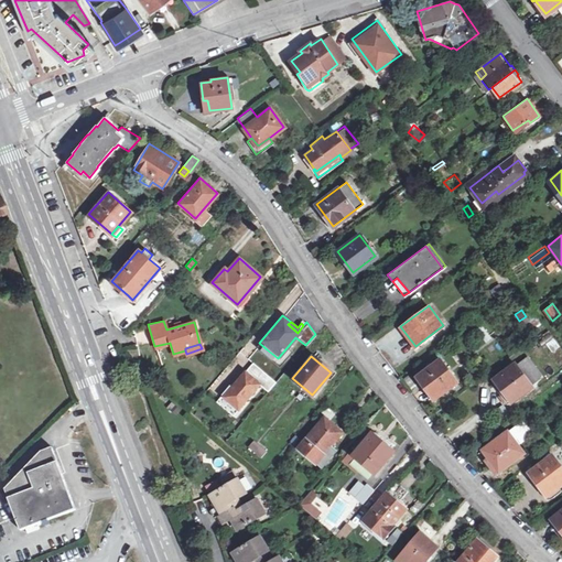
[(516,364),(530,384),(541,376),(527,356),(516,364)]
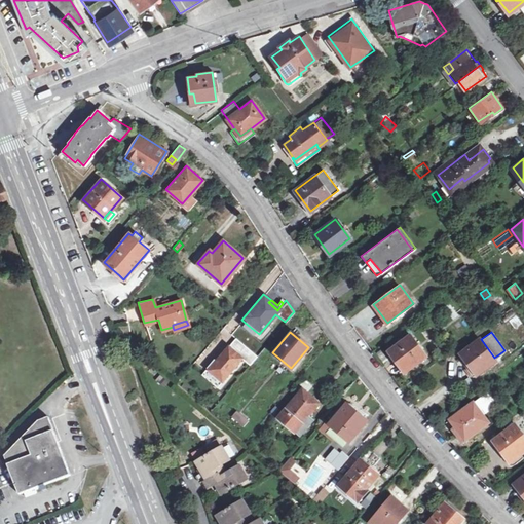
[(410,334),(388,350),(404,371),(425,356),(410,334)]
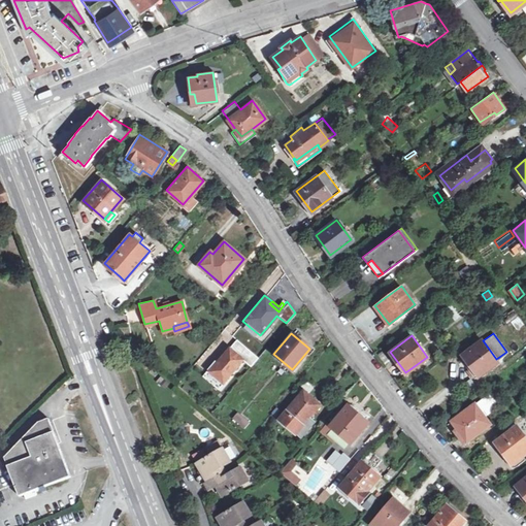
[(217,361),(208,370),(223,383),(242,359),(250,365),(257,356),(235,338),(217,361)]
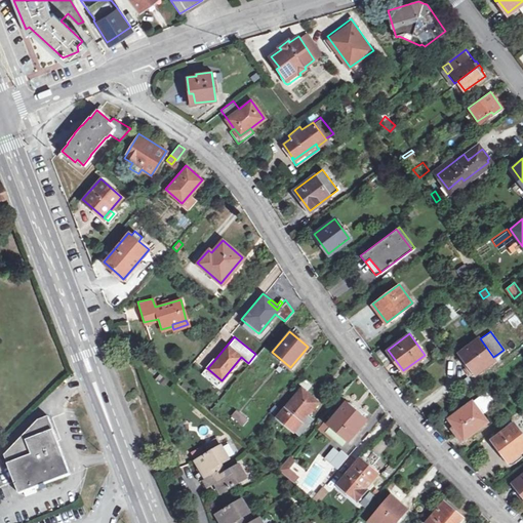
[(479,337),(459,352),(466,360),(461,362),(471,375),(494,359),(493,357),(480,338),(479,337)]
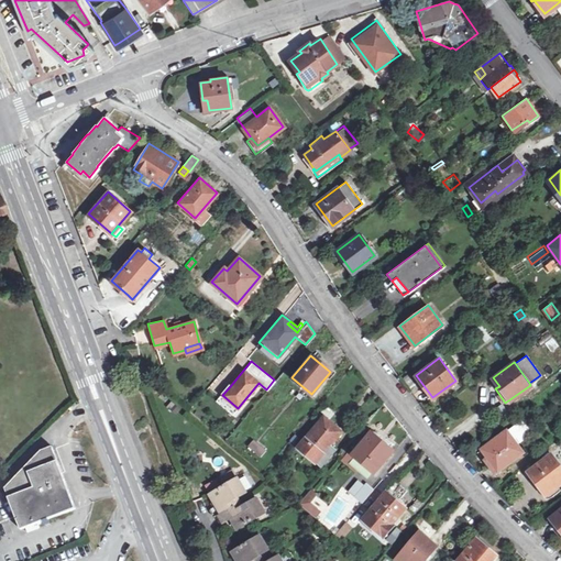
[(222,395),(231,385),(229,383),(219,393),(222,395)]
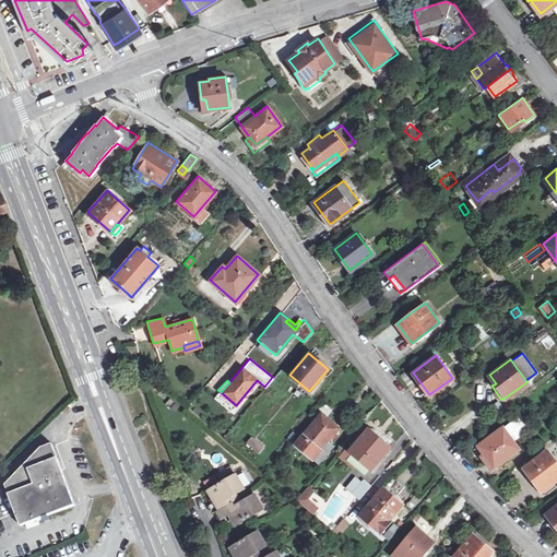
[(236,405),(221,392),(215,398),(230,411),(236,405)]
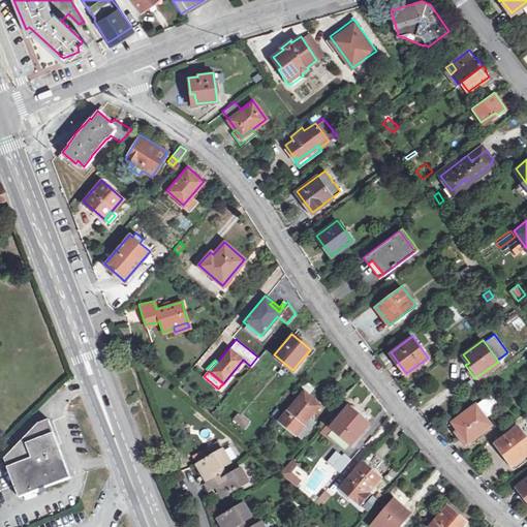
[(295,399),(278,419),(300,437),(313,422),(308,417),(318,404),(305,393),(297,401),(295,399)]
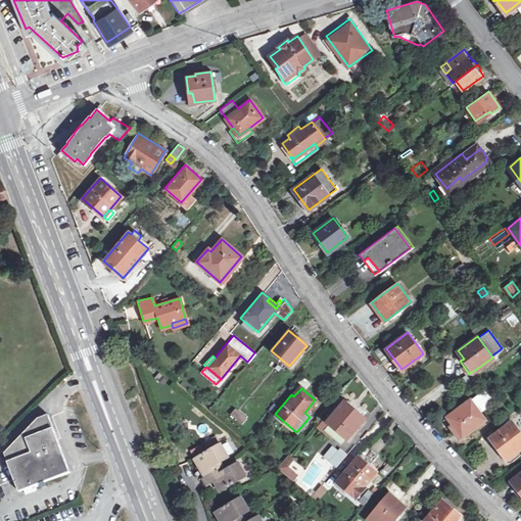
[(483,389),(470,398),(477,409),(484,404),(490,398),(483,389)]
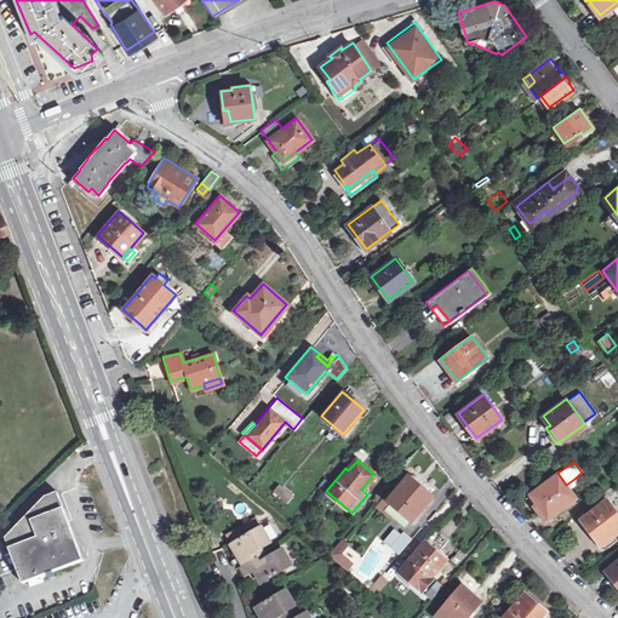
[(387,497),(411,518),(431,493),(407,473),(387,497)]
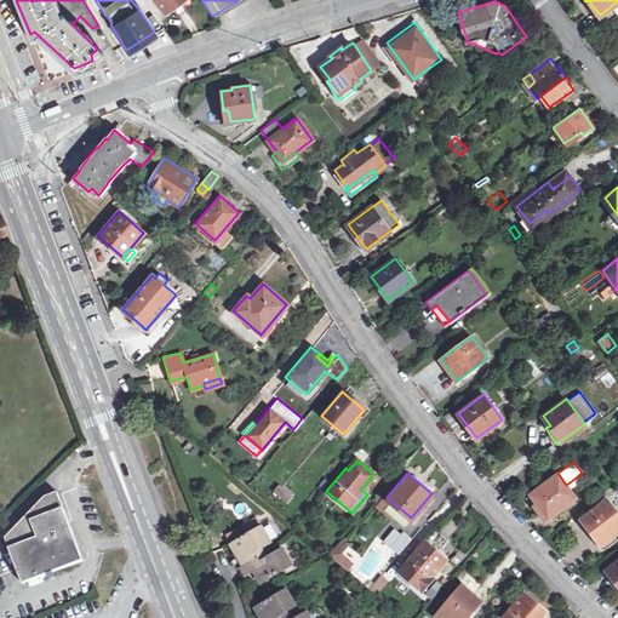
[(558,473),(530,493),(547,518),(574,497),(566,485),(558,473)]
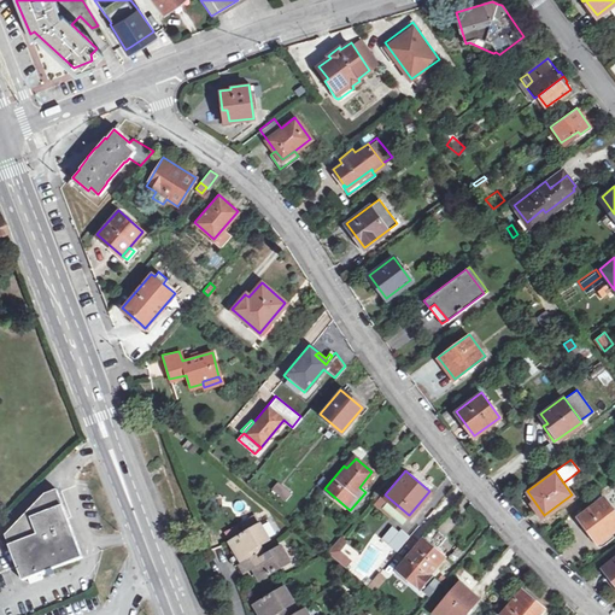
[(276,481),(267,492),(280,504),(290,492),(276,481)]
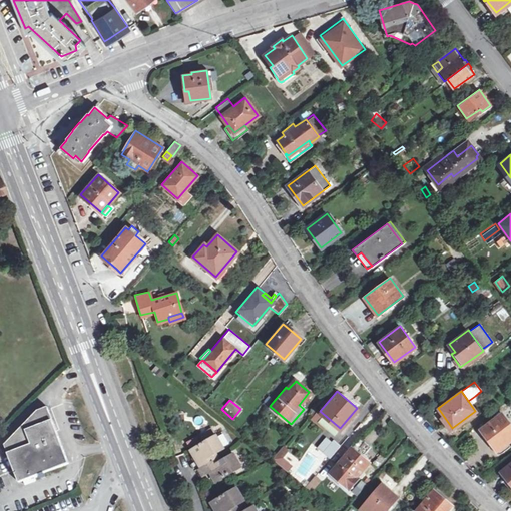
[(17,480),(67,461),(57,433),(46,404),(36,408),(3,443),(17,480)]
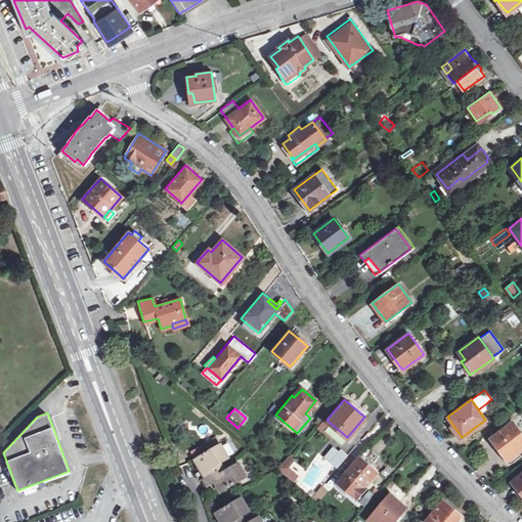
[(521,434),(512,422),(490,437),(507,459),(521,447),(521,434)]
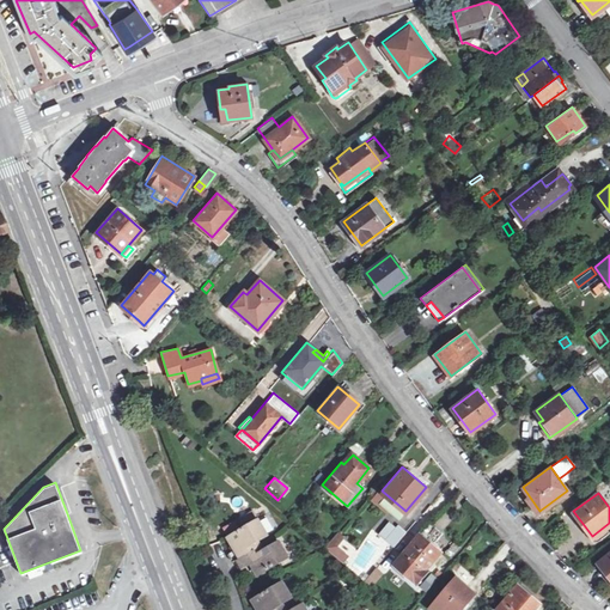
[(255,518),(250,510),(237,518),(242,526),(226,535),(233,549),(226,553),(231,560),(235,559),(238,566),(249,561),(256,574),(286,556),(278,541),(262,549),(256,540),(266,534),(257,518),(255,518)]
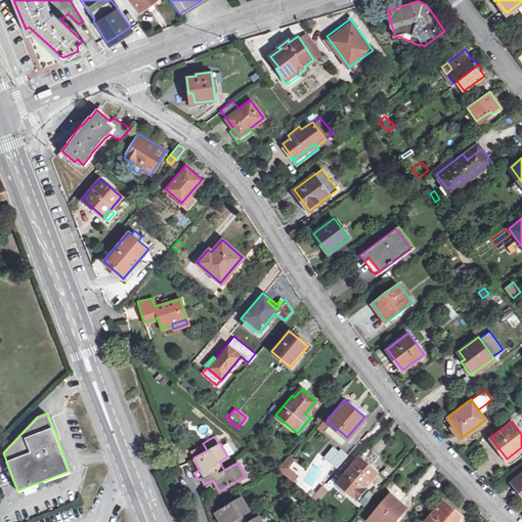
[(336,466),(346,454),(339,448),(329,461),(335,467),(336,466)]
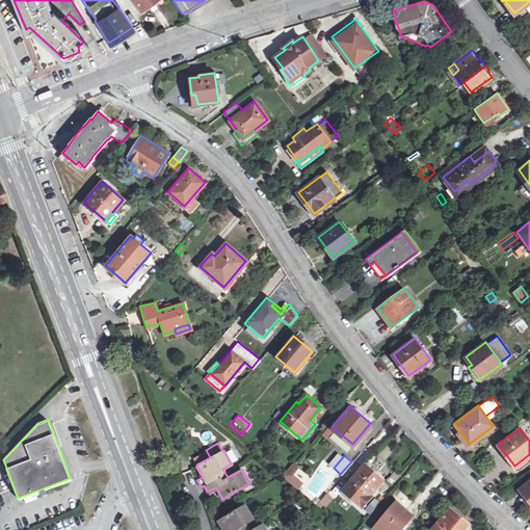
[(369,456),(364,464),(371,470),(377,462),(369,456)]
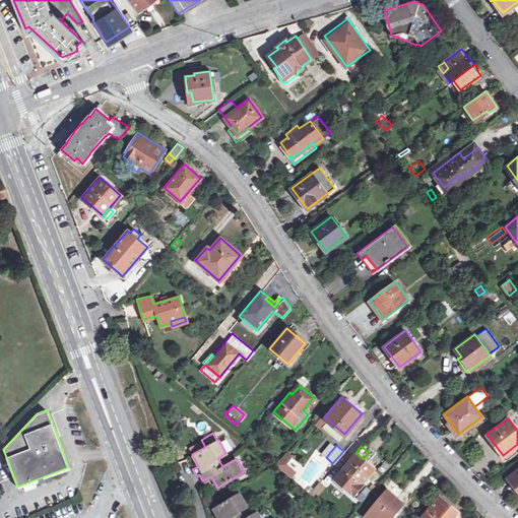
[(284,451),(278,458),(283,463),(290,456),(284,451)]
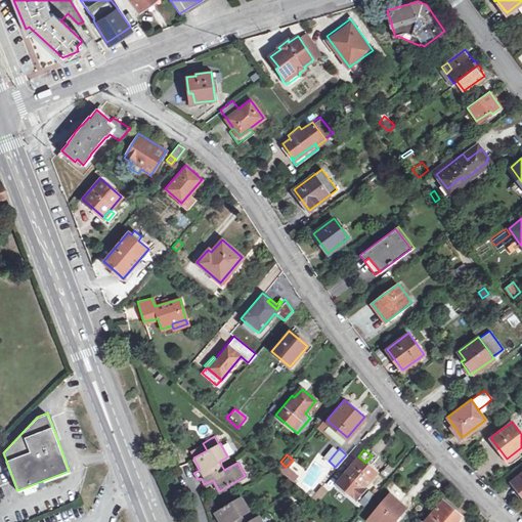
[(358,457),(336,482),(355,498),(365,487),(363,486),(376,471),(365,463),(358,457)]
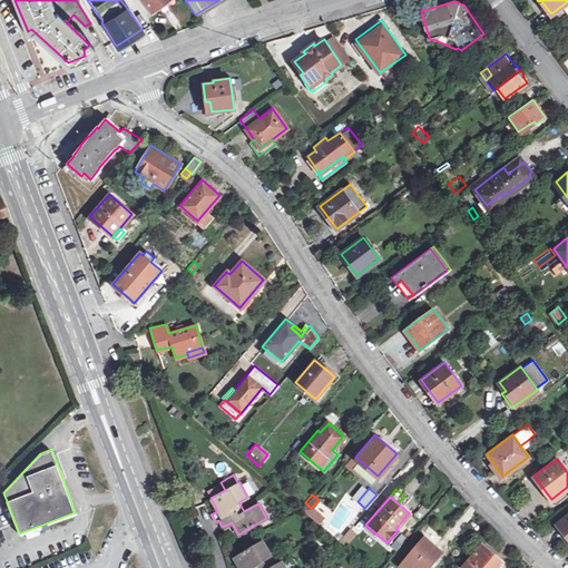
[(567,513),(557,524),(567,537),(567,513)]
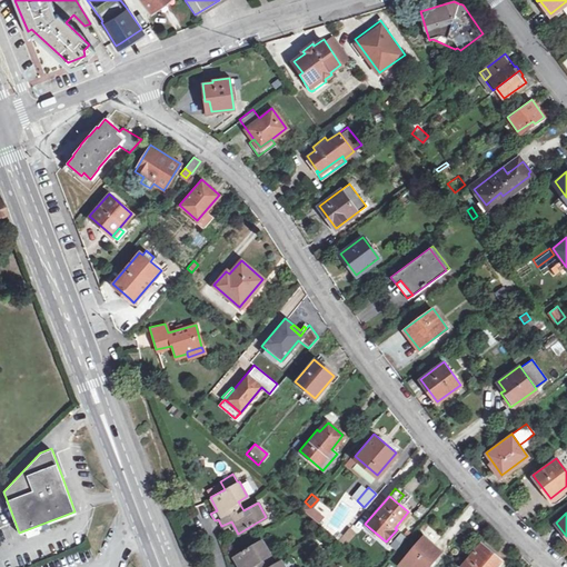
[(348,527),(338,538),(345,544),(355,531),(348,527)]
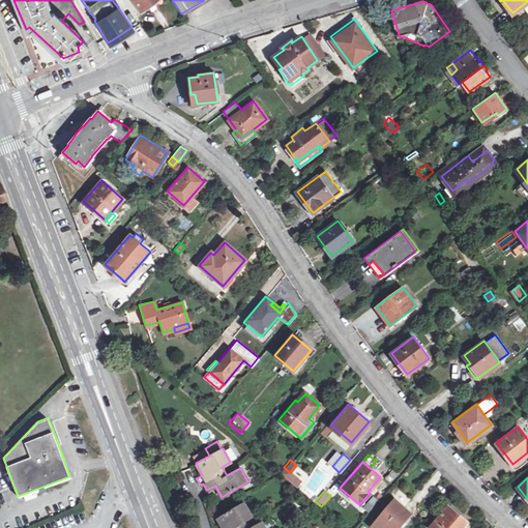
[(371,494),(360,506),(368,511),(377,499),(371,494)]
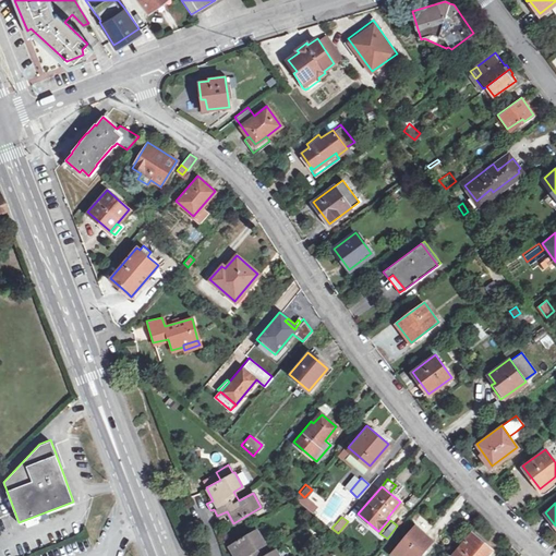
[(414,526),(390,553),(394,555),(418,555),(432,540),(414,526)]
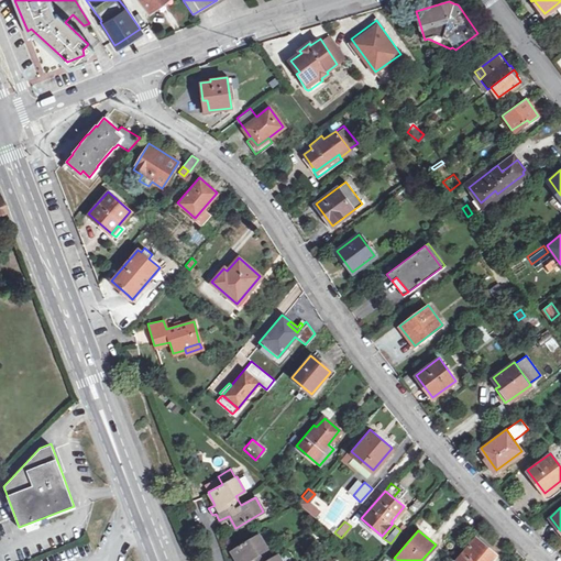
[(266,549),(257,534),(230,550),(235,560),(281,560),(277,554),(264,560),(262,560),(259,554),(266,549)]
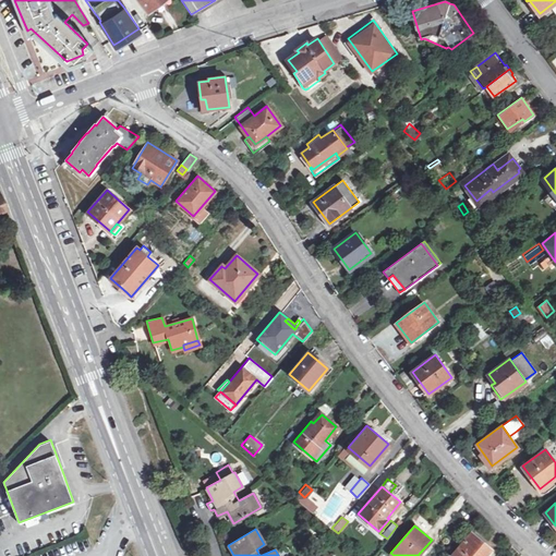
[(471,532),(451,555),(454,555),(484,555),(490,550),(471,532)]
